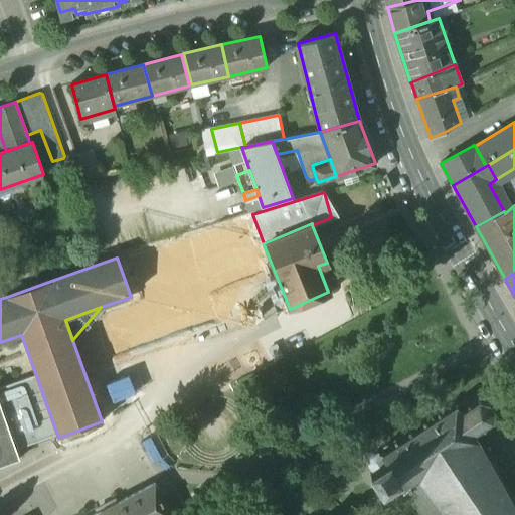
[(0,388),(0,405),(16,449),(57,435),(36,375),(0,388)]
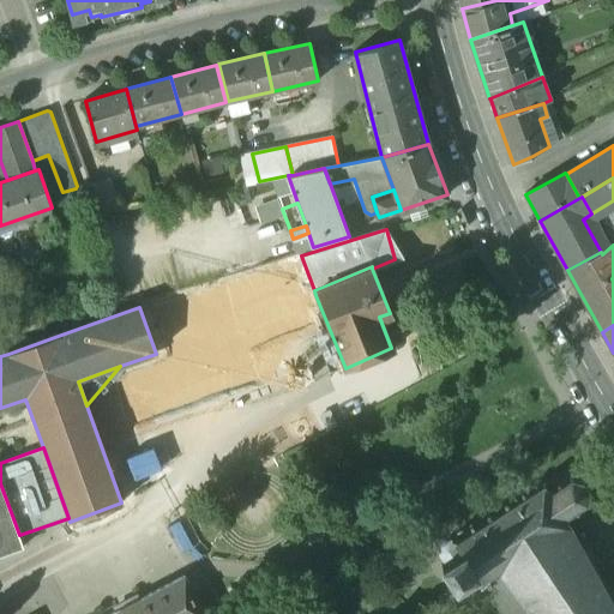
[(443,561),(440,564),(453,585),(474,573),(479,581),(477,587),(480,588),(481,585),(481,582),(497,572),(529,613),(601,613),(602,613),(601,609),(599,606),(607,601),(582,549),(601,536),(588,503),(585,500),(588,492),(590,492),(590,488),(585,488),(582,481),(583,479),(581,476),(579,480),(570,477),(570,474),(567,474),(567,479),(559,485),(557,481),(554,482),(557,485),(547,492),(543,485),(545,479),(540,479),(540,483),(523,494),(521,489),(518,492),(521,497),(506,505),(504,500),(501,503),(504,506),(489,516),(487,512),(485,513),(487,518),(473,528),(470,523),(468,524),(470,529),(468,530),(464,525),(455,531),(458,537),(455,539),(449,539),(449,540),(446,540),(444,541),(441,542),(439,545),(438,547),(438,551),(438,555),(443,561)]
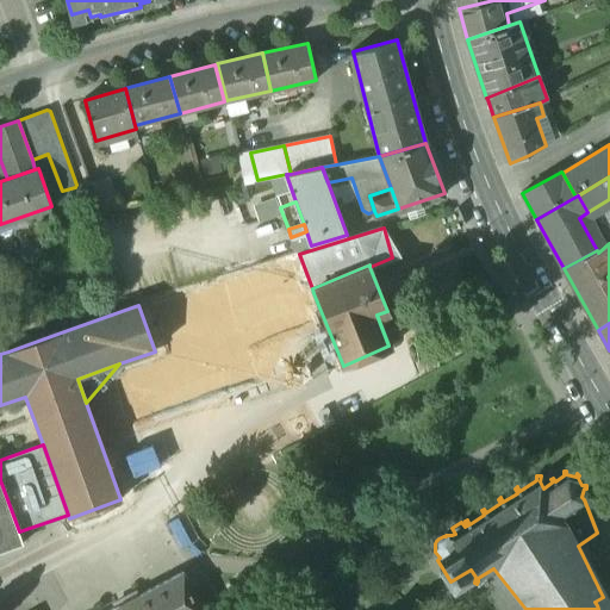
[(19,531),(0,480),(0,552),(23,545),(19,531)]
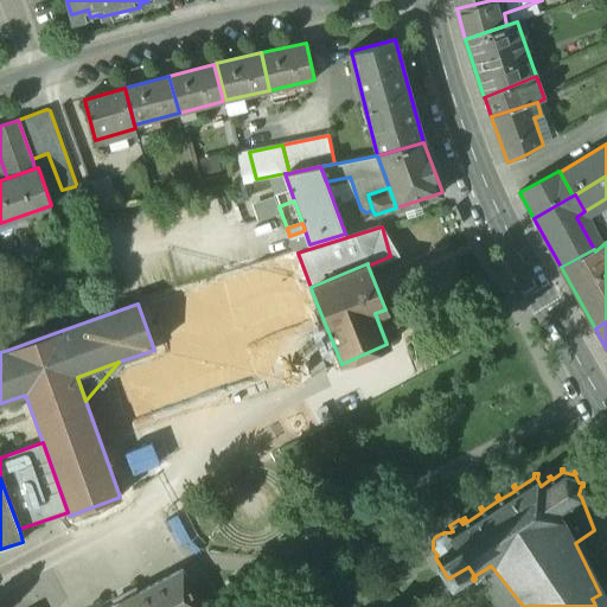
[(475,575),(475,579),(493,606),(523,606),(491,566),(475,575)]
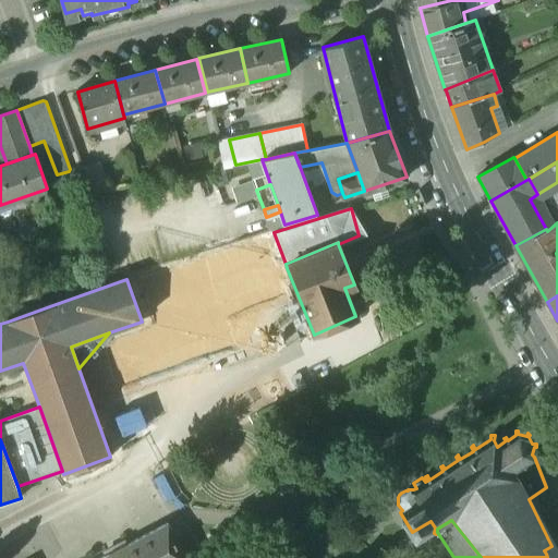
[(109,555),(110,557),(184,557),(177,543),(182,540),(179,533),(172,535),(167,525),(109,555)]
